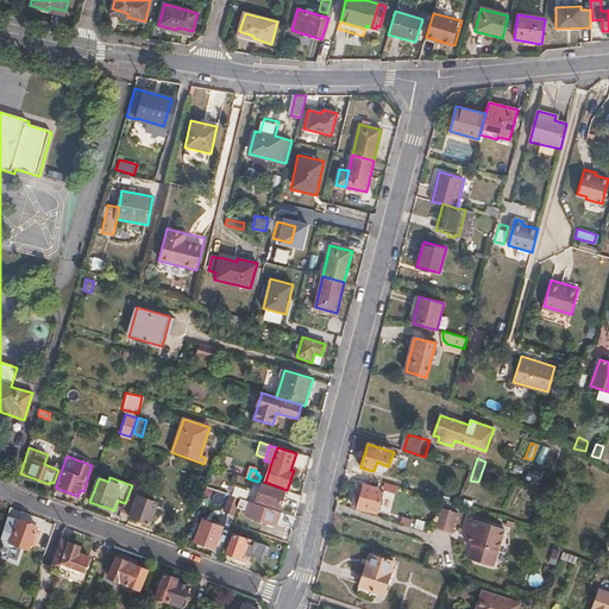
[(284,493),(262,484),(256,501),(278,508),(284,493)]
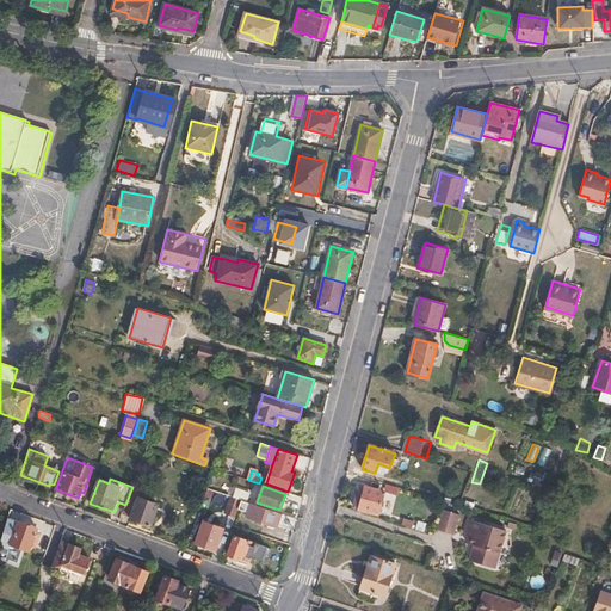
[(125,505),(123,512),(131,516),(130,519),(150,526),(158,504),(140,498),(142,491),(133,487),(125,505)]
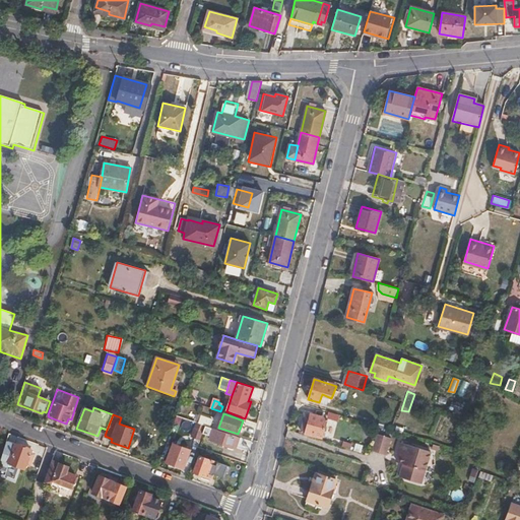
[(306,433),(321,439),(327,419),(312,414),(309,423),(305,421),(302,431),(307,432),(306,433)]
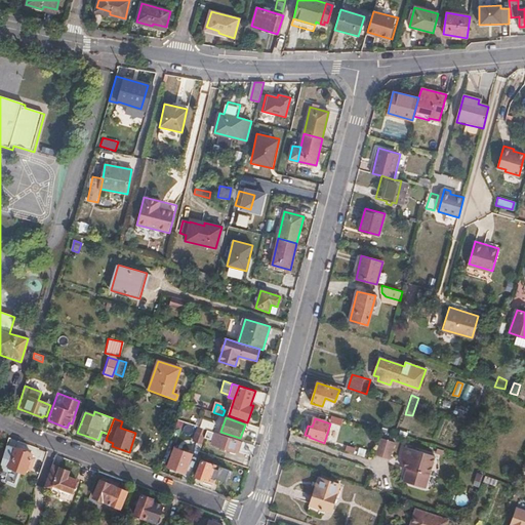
[(348,430),(351,421),(344,418),(340,428),(348,430)]
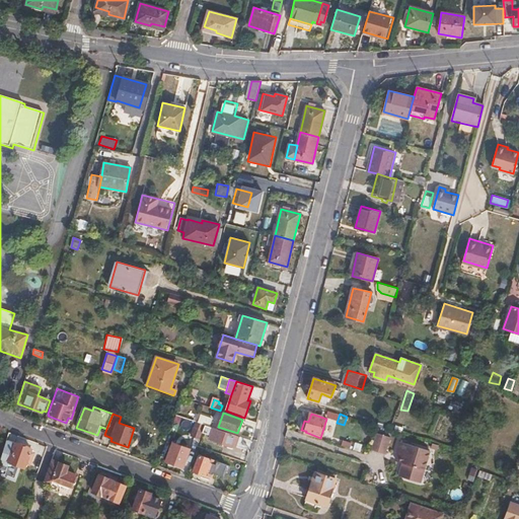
[(201,415),(199,423),(204,424),(210,427),(213,419),(201,415)]
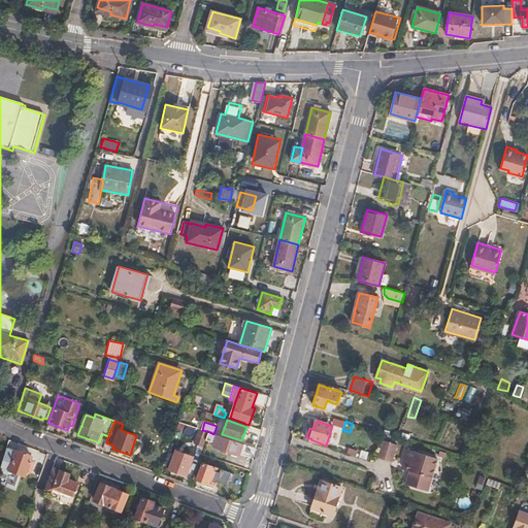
[(206,440),(209,432),(202,430),(199,429),(194,443),(203,447),(206,440)]
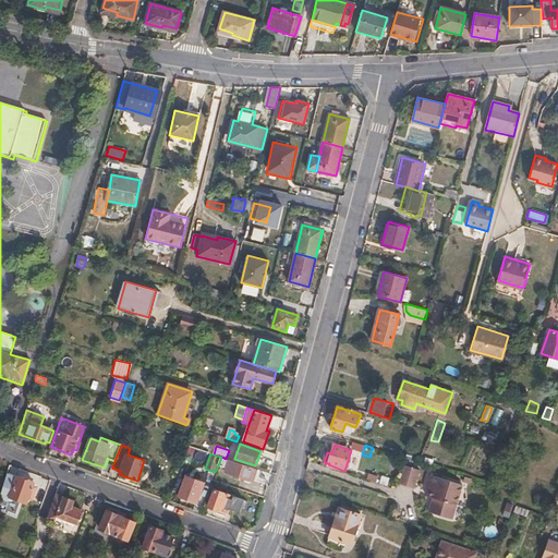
[(228,461),(229,460),(226,459),(221,457),(218,465),(226,469),(226,472),(253,481),(256,470),(228,461)]
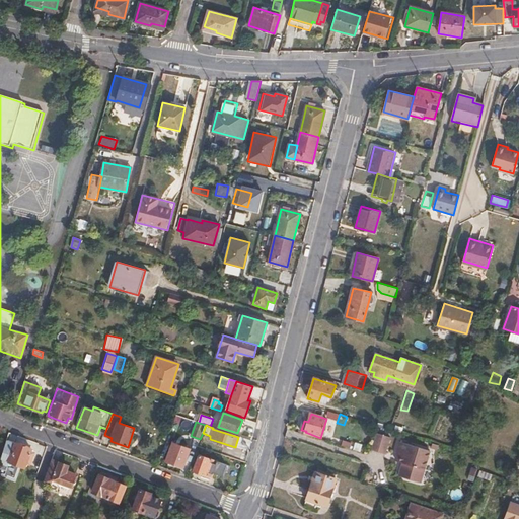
[(391,437),(376,432),(373,442),(373,446),(370,449),(386,454),(391,437)]
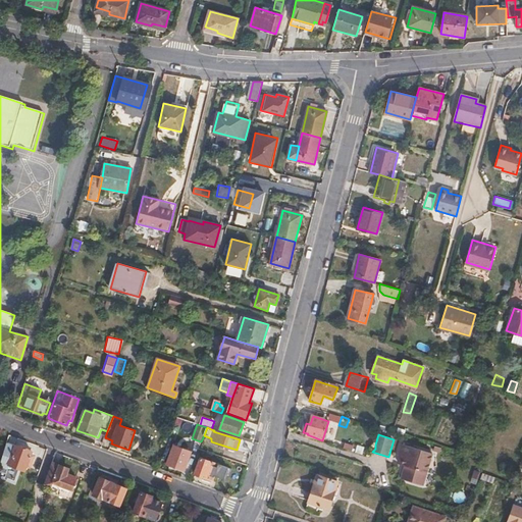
[(251,452),(253,442),(242,439),(239,448),(251,452)]
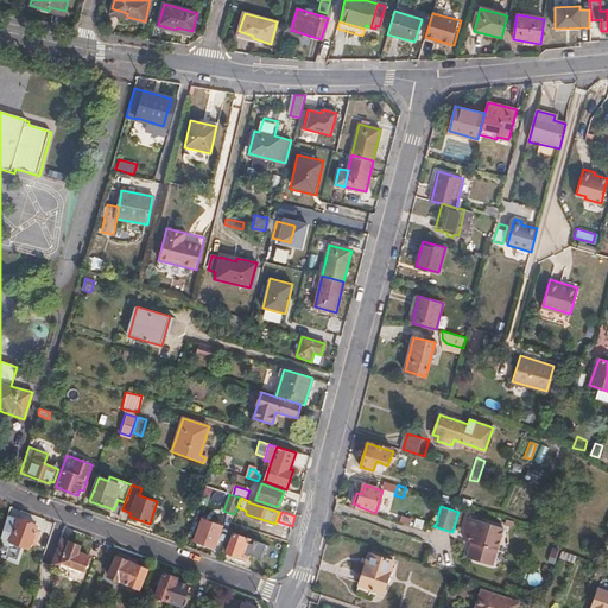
[(8,514),(0,540),(0,549),(10,552),(13,558),(18,559),(21,559),(25,558),(31,543),(35,544),(39,531),(36,530),(37,525),(8,514)]
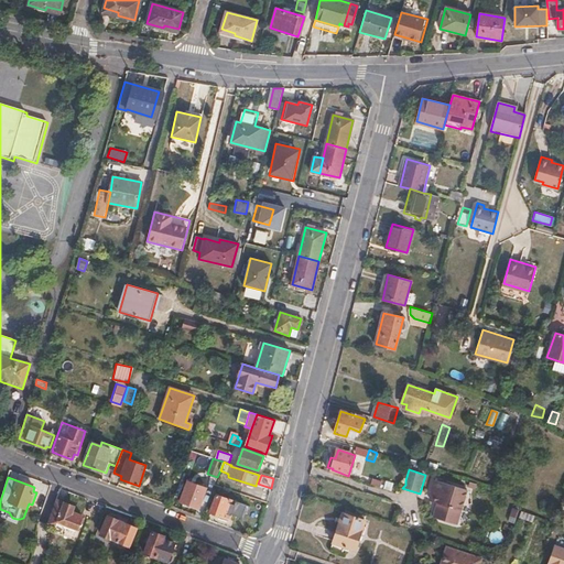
[(434,514),(459,522),(469,489),(434,478),(431,492),(434,494),(432,502),(437,505),(434,514)]
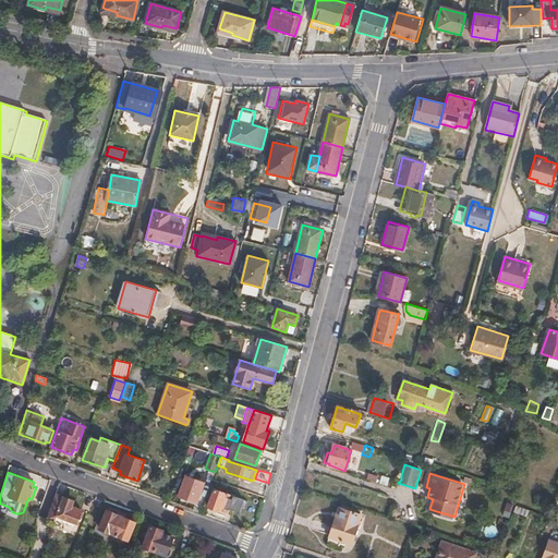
[(190,478),(185,476),(179,496),(197,502),(202,490),(187,486),(190,478)]
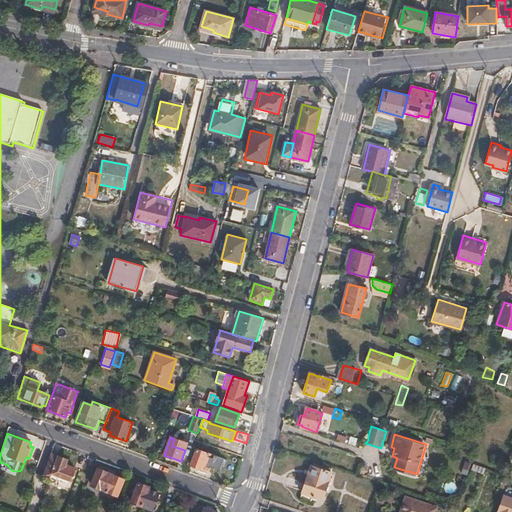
[(242,456),(244,450),(234,446),(232,453),(242,456)]
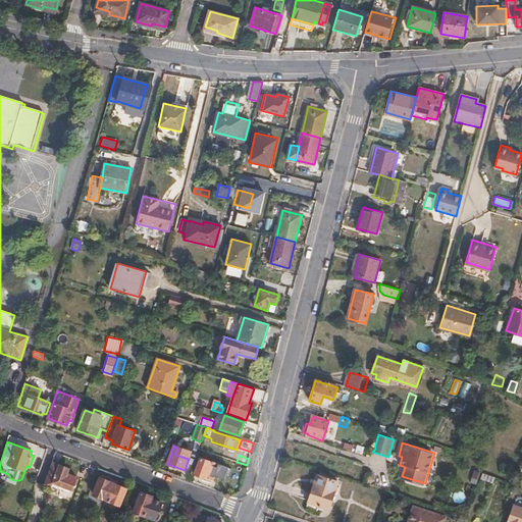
[(218,464),(201,458),(195,474),(213,481),(214,476),(218,464)]
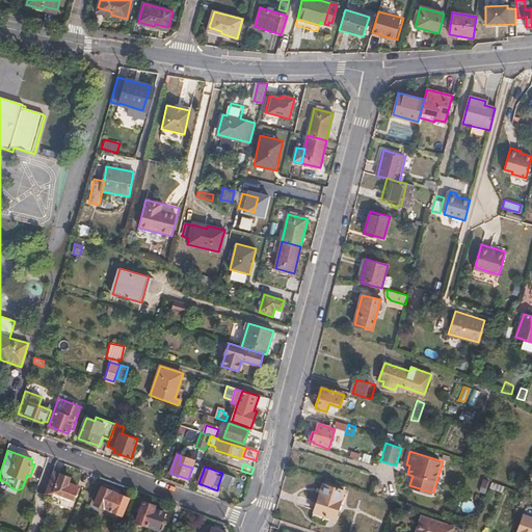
[(53,471),(46,495),(53,497),(55,493),(75,500),(79,485),(69,481),(71,476),(61,473),(60,474),(53,471)]
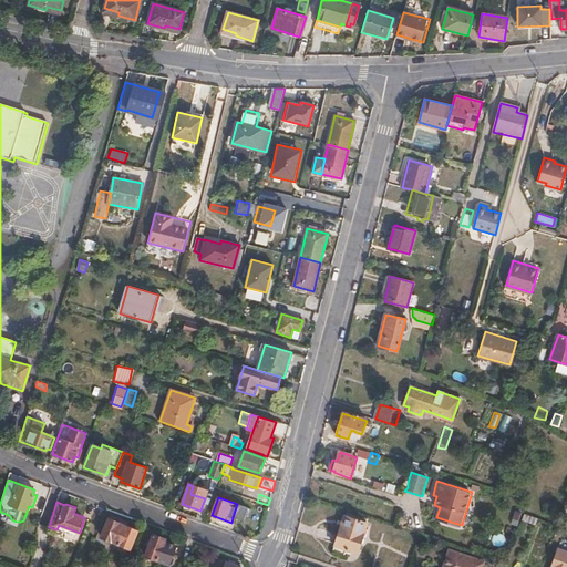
[(248,508),(237,504),(233,517),(244,521),(248,508)]
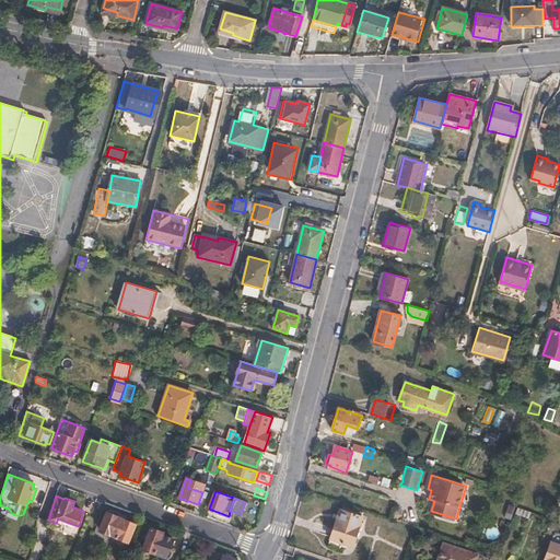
[(506,504),(502,517),(510,520),(514,506),(506,504)]
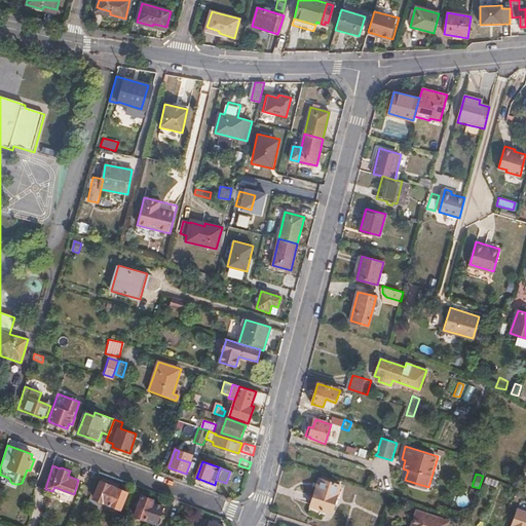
[(339,485),(318,479),(310,505),(331,513),(339,485)]
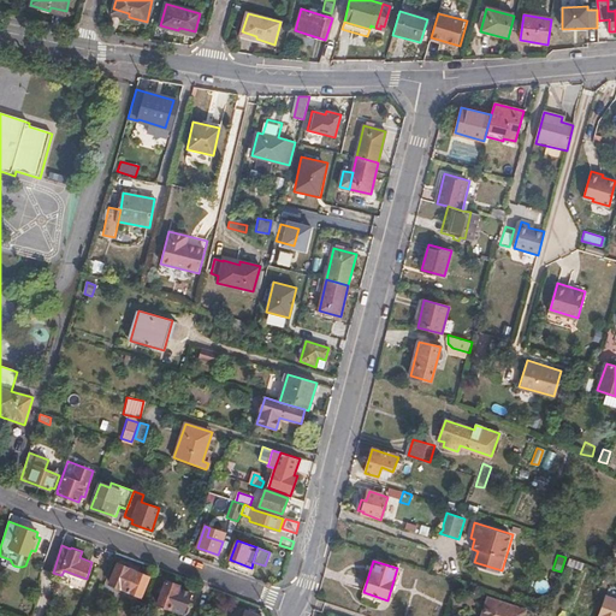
[(112,562),(104,585),(108,586),(117,563),(112,562)]
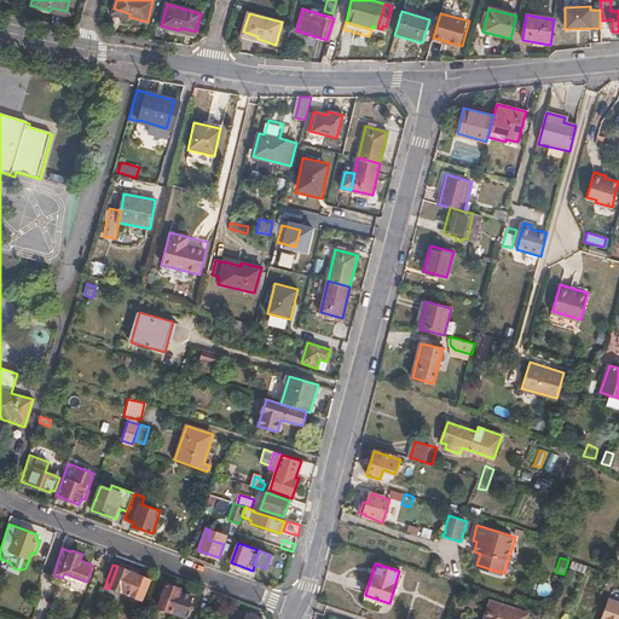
[(503,577),(504,573),(476,565),(475,570),(503,577)]
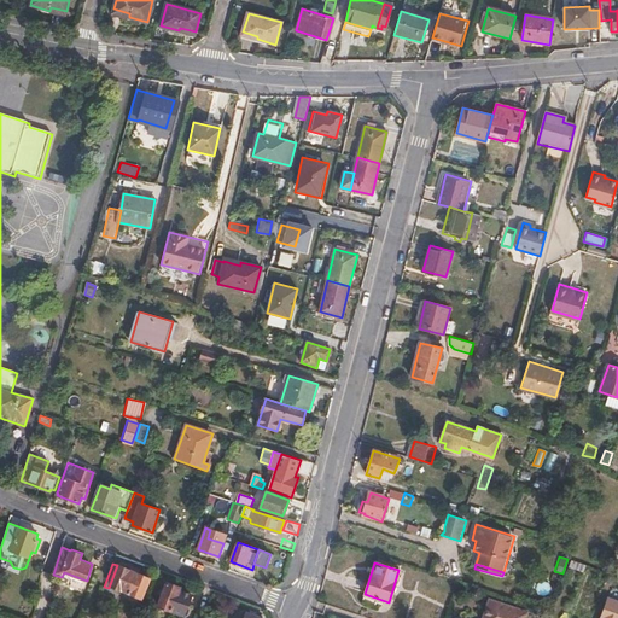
[(139,573),(120,566),(111,586),(141,598),(149,581),(138,577),(139,573)]
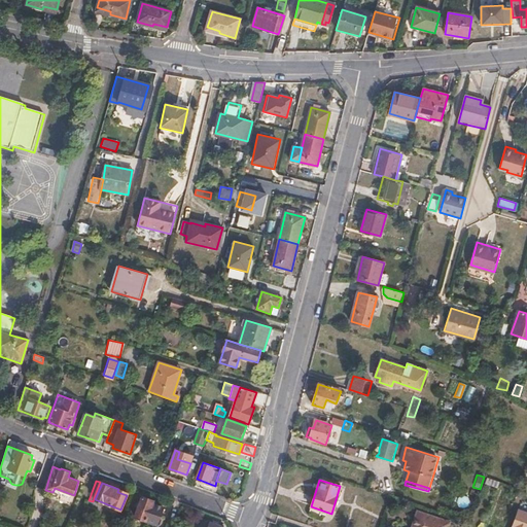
[(152,500),(142,496),(135,516),(156,525),(163,507),(152,503),(152,500)]
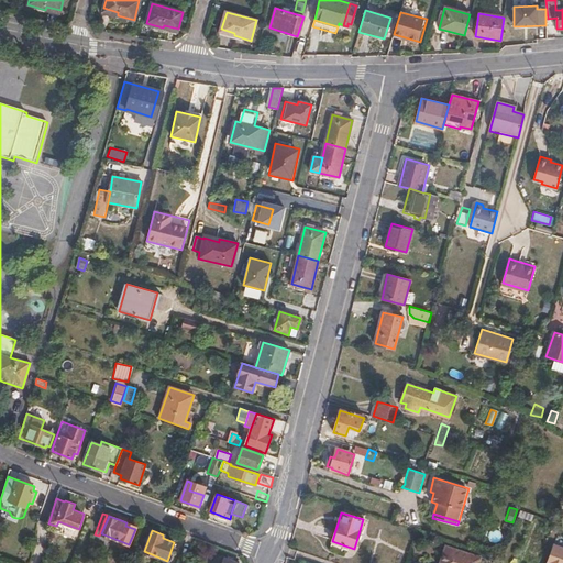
[(562,562),(562,547),(553,543),(547,562),(562,562)]
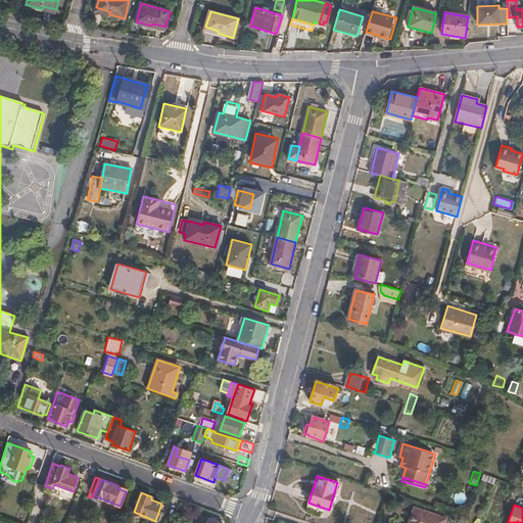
[(442,522),(444,518),(414,507),(408,522),(442,522)]
